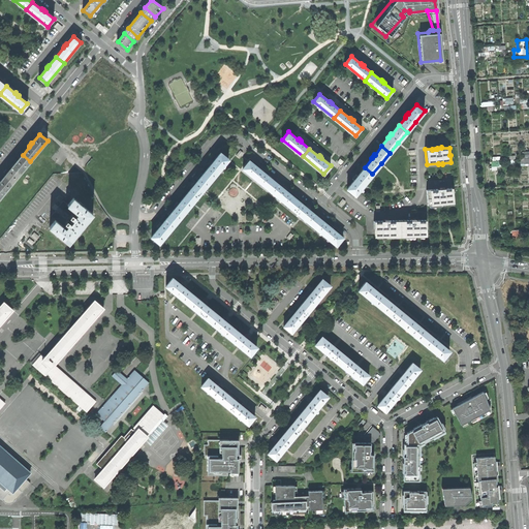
[(212,181),(229,160),(221,153),(213,162),(213,161),(212,163),(210,164),(211,165),(204,175),(212,181)]
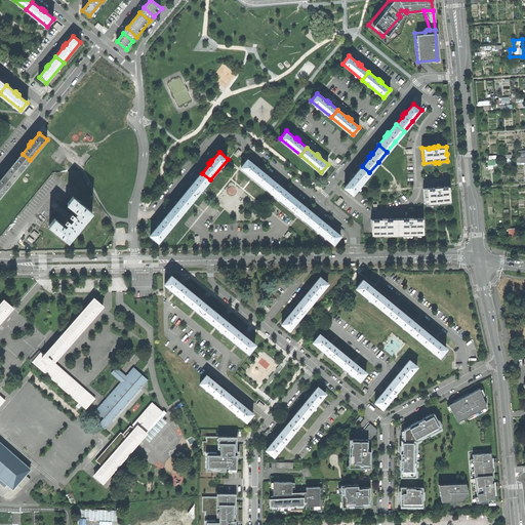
[(12,166),(5,174),(13,182),(30,160),(23,154),(14,163),(14,162),(12,164),(11,165),(12,166)]
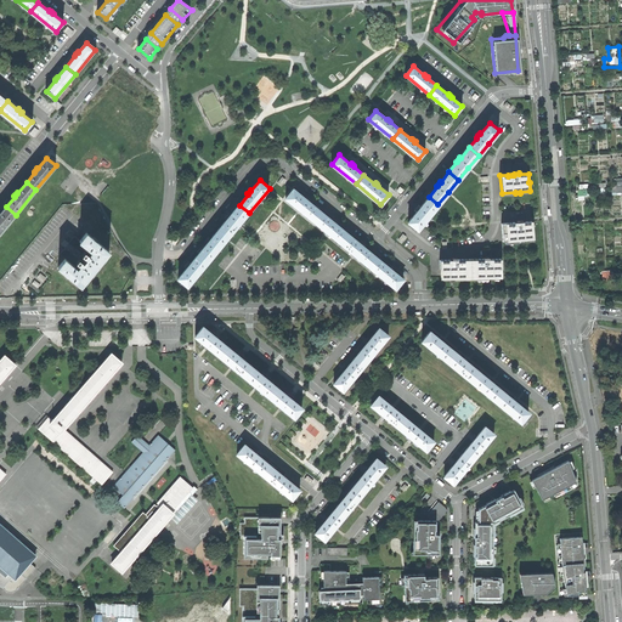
[(286,198),(314,221),(321,211),(309,202),(309,201),(307,199),(306,198),(305,199),(294,190),(286,198)]
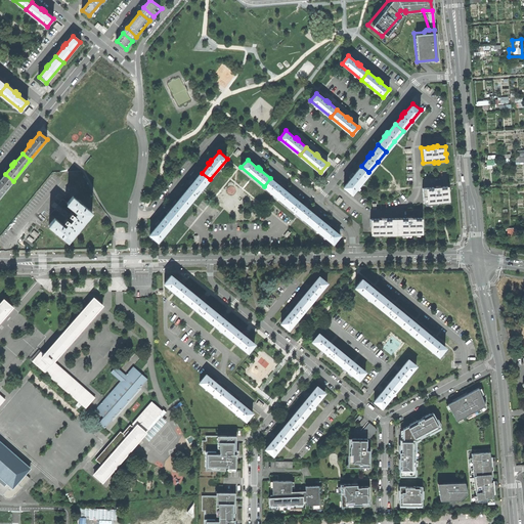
[(360,182),(368,172),(361,166),(354,174),(353,174),(352,176),(351,177),(351,178),(344,186),(352,192),(360,182)]
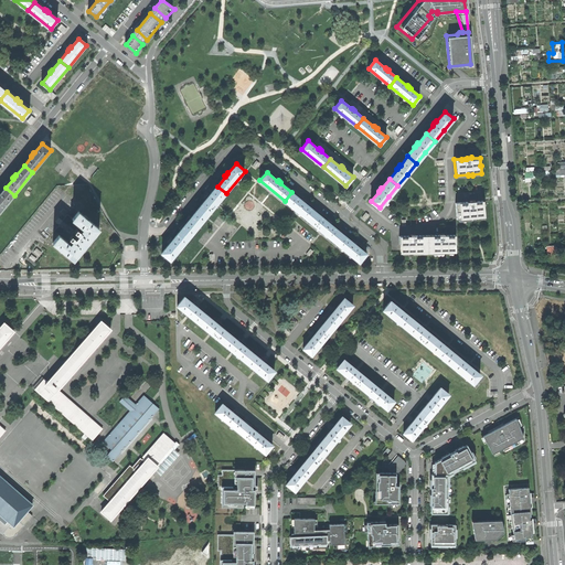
[(217,204),(226,193),(217,187),(210,195),(209,194),(206,196),(205,199),(206,199),(199,208),(208,215),(217,204)]
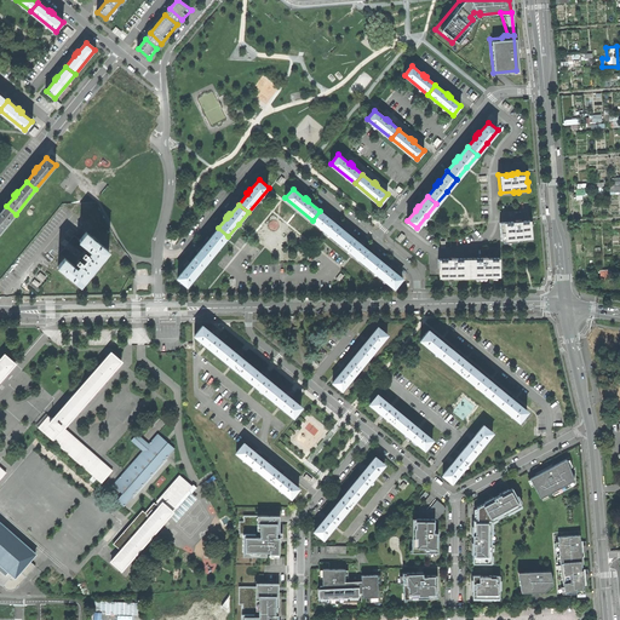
[(0,231),(16,214),(6,206),(0,213),(0,231)]
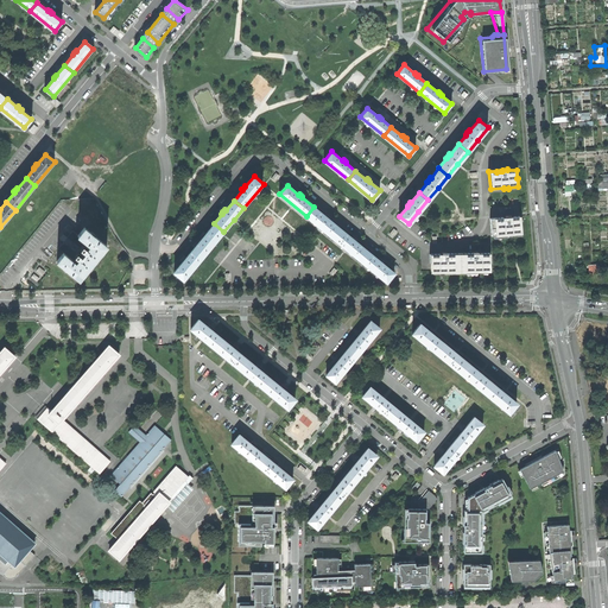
[(306,216),(333,238),(341,229),(329,219),(328,217),(325,215),(325,216),(314,207),(306,216)]
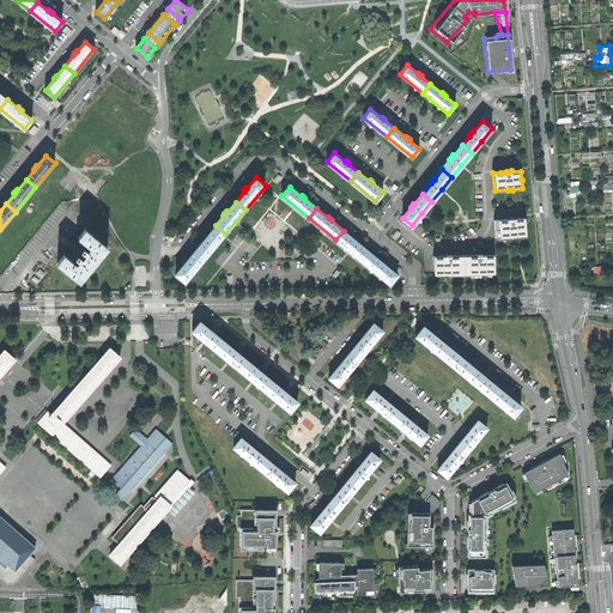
[(516,236),(527,236),(526,226),(525,218),(516,219),(516,218),(510,218),(510,220),(509,220),(508,220),(505,220),(505,219),(495,220),(497,238),(513,237),(513,238),(516,238),(516,236)]
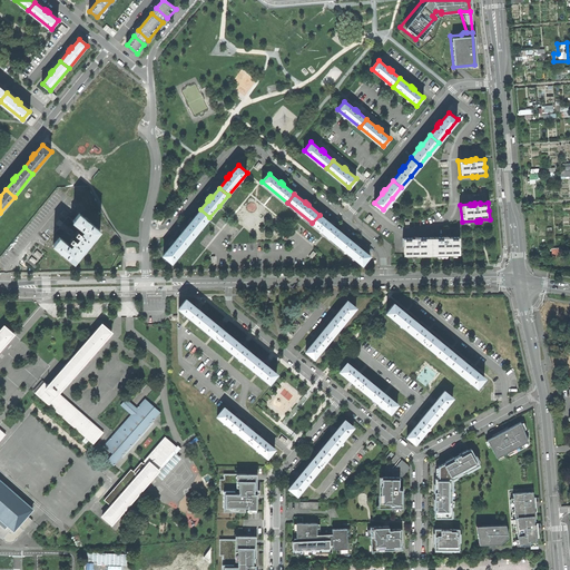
[(208,218),(209,217),(200,209),(193,219),(193,218),(190,222),(189,223),(189,224),(183,233),(192,239),(208,218)]
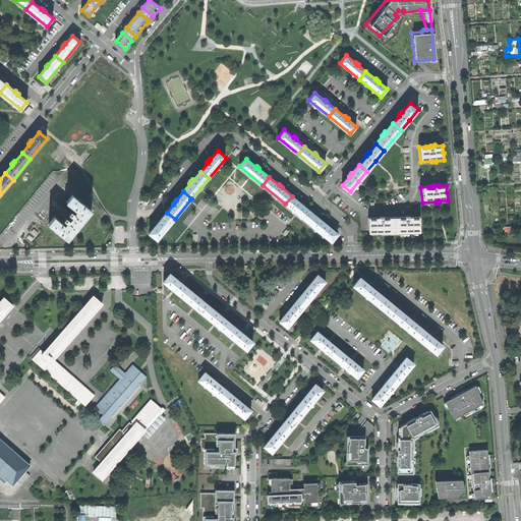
[(55,215),(49,223),(68,239),(94,209),(73,192),(66,201),(73,208),(69,213),(73,215),(70,219),(66,216),(62,221),(55,215)]
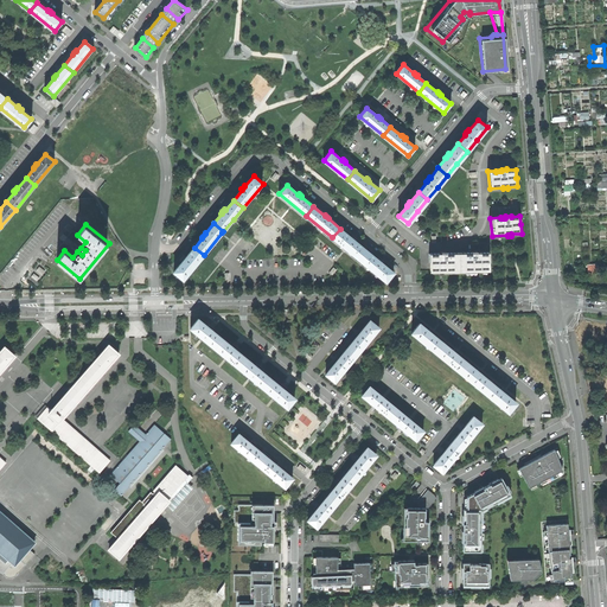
[(332,237),(359,260),(366,250),(355,241),(356,240),(353,238),(352,237),(351,237),(340,229),(332,237)]
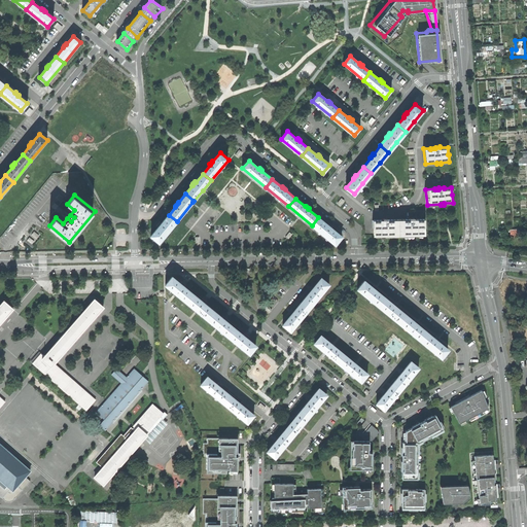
[(169,232),(177,221),(169,215),(162,223),(161,222),(160,224),(157,226),(159,226),(151,236),(160,242),(169,232)]
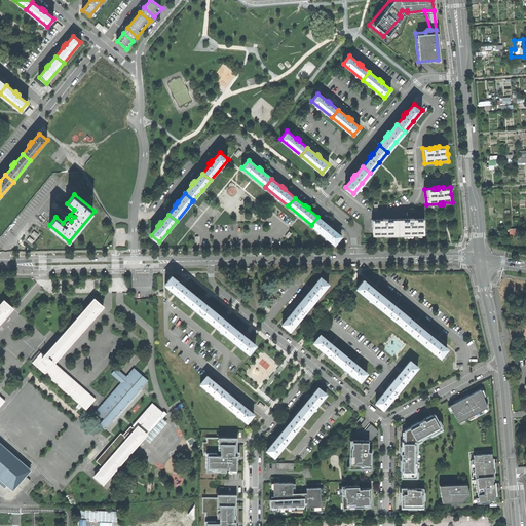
[(335,243),(341,235),(332,227),(331,226),(330,225),(329,225),(317,217),(311,225),(335,243)]
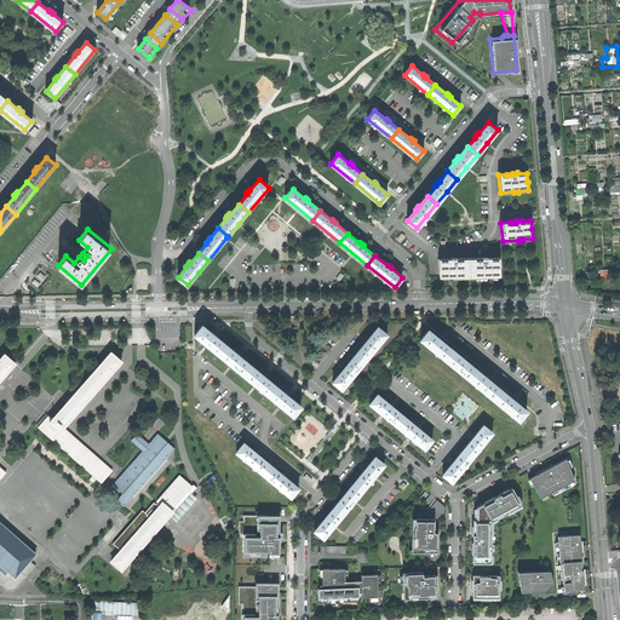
[(484,276),(498,275),(498,267),(499,267),(499,258),(491,258),(491,259),(488,259),(487,259),(487,257),(481,257),(481,258),(455,258),(449,258),(449,259),(448,259),(446,259),(437,259),(437,268),(438,268),(438,276),(453,276),(453,280),(484,280),(484,276)]
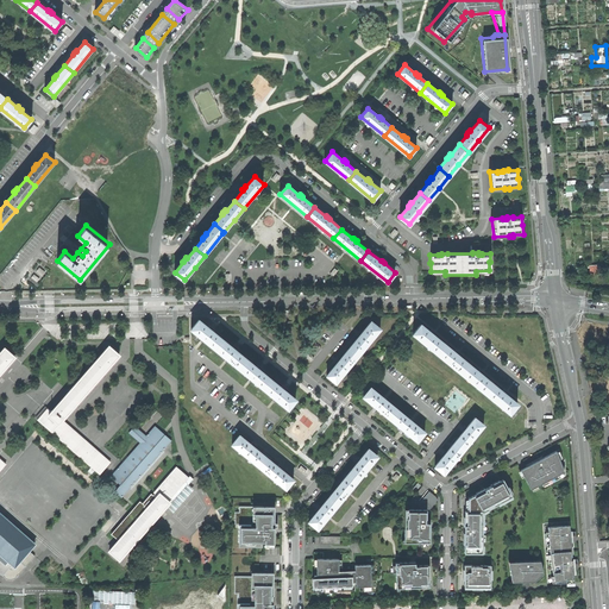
[(203,340),(217,350),(224,340),(213,332),(214,332),(212,330),(211,328),(209,330),(199,321),(192,330),(203,340)]
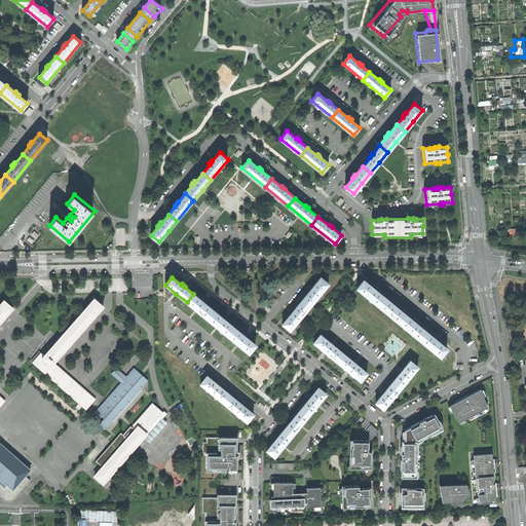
[(310,291),(302,301),(309,307),(329,284),(322,277),(312,288),(310,289),(309,291),(310,291)]
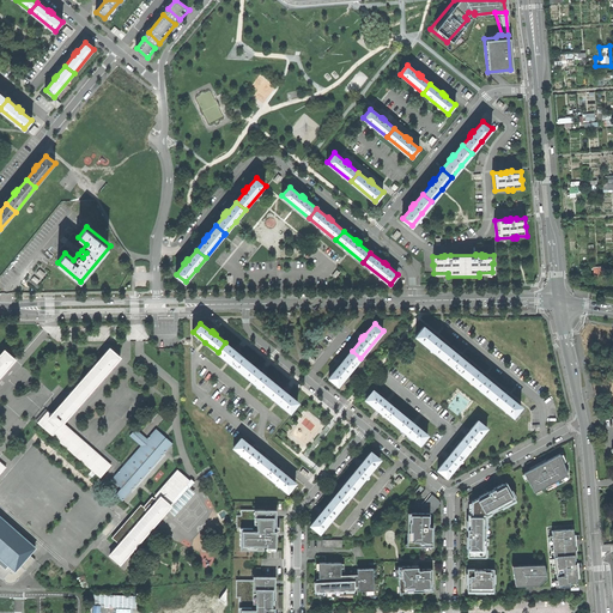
[(417,335),(441,356),(449,346),(438,338),(438,337),(437,335),(435,333),(435,334),(424,326),(417,335)]
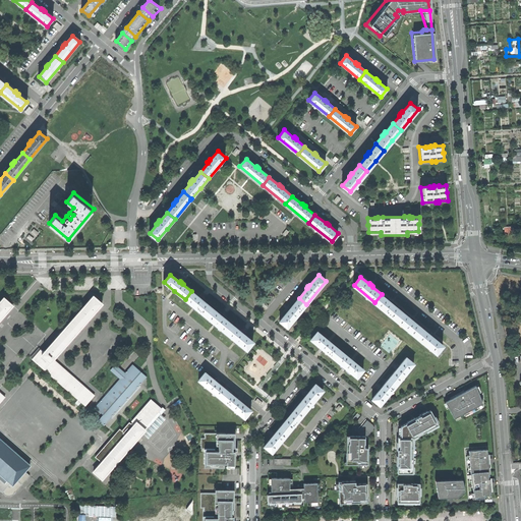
[(195,307),(206,315),(212,308),(204,301),(204,300),(201,299),(200,297),(199,298),(191,291),(185,299),(195,307)]
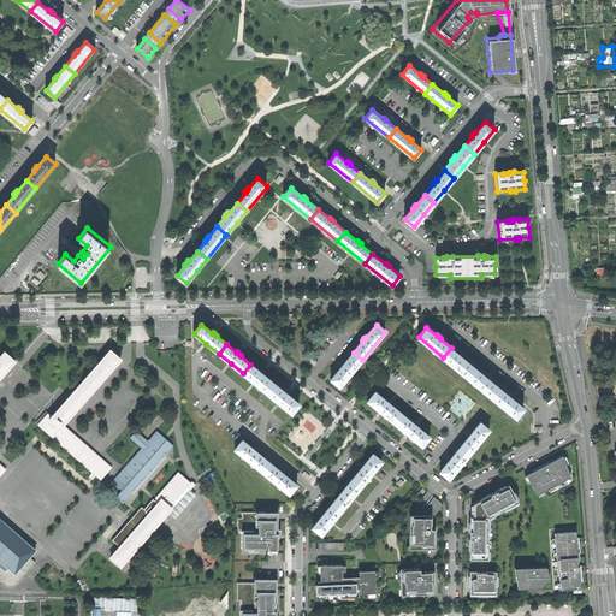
[(443,357),(467,378),(475,368),(465,359),(466,359),(463,357),(462,355),(461,356),(451,348),(443,357)]
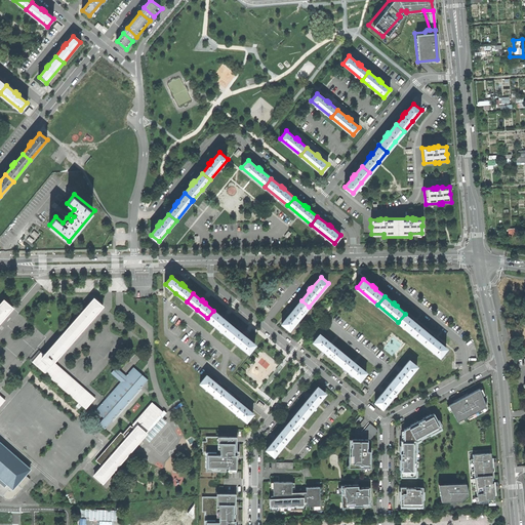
[(32,362),(85,408),(94,399),(52,362),(102,306),(93,298),(43,355),(40,352),(32,362)]
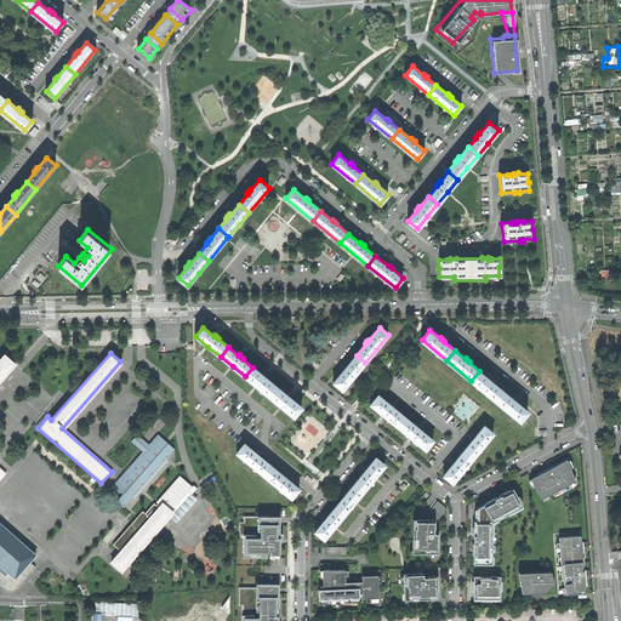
[(0,478),(5,473),(0,468),(0,380),(13,364),(4,355),(0,358),(0,478)]
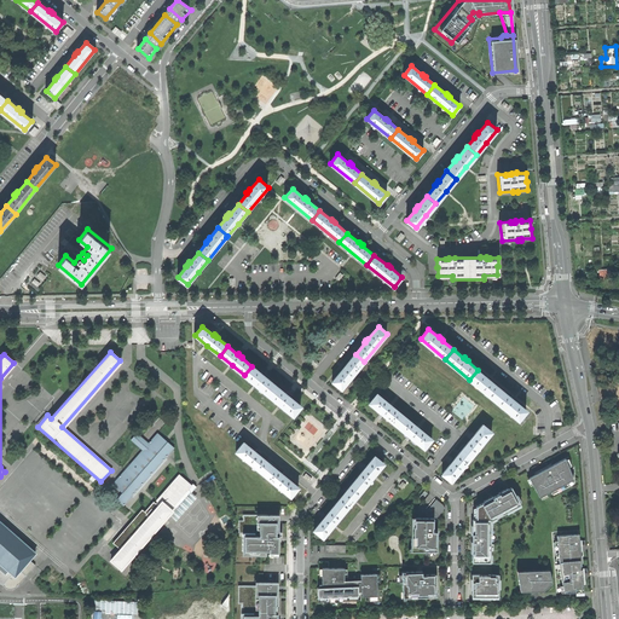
[(341,388),(364,362),(356,354),(346,365),(345,365),(343,366),(342,369),(333,381),(341,388)]
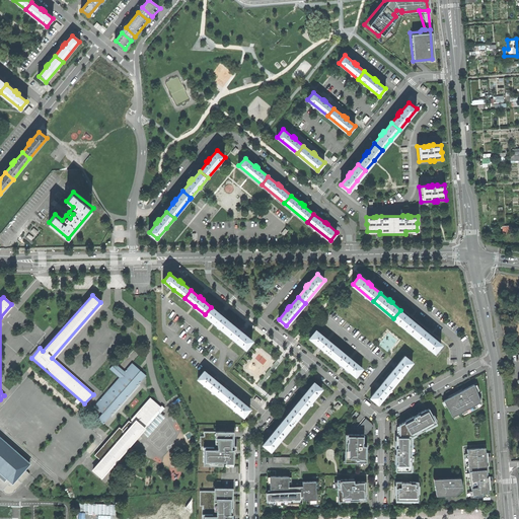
[(215,323),(225,331),(232,323),(223,316),(223,315),(222,314),(221,313),(220,314),(211,307),(205,314),(215,323)]
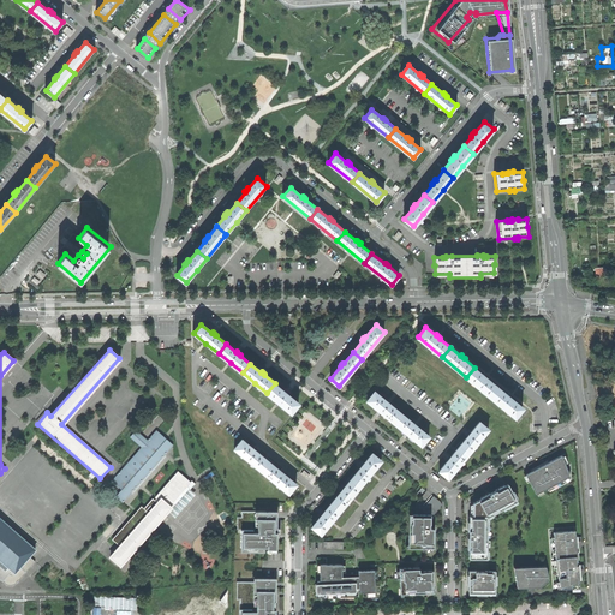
[(466,377),(491,396),(499,387),(489,378),(489,377),(488,376),(485,375),(484,375),(475,368),(466,377)]
